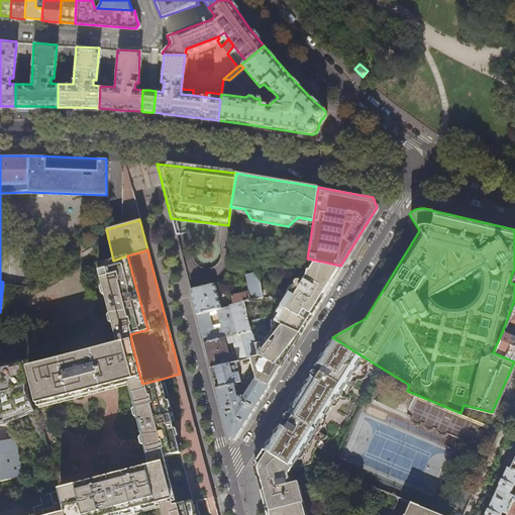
[(119,344),(131,341),(130,334),(147,329),(127,255),(113,261),(98,265),(104,288),(102,289),(104,296),(106,296),(111,315),(109,316),(111,324),(114,325),(119,344)]
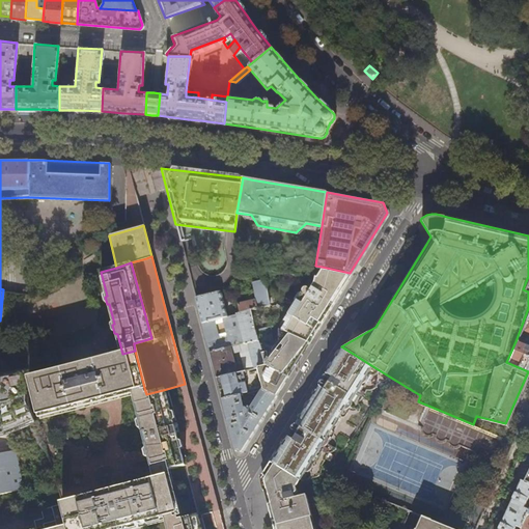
[(334,298),(350,273),(322,267),(305,294),(300,290),(282,318),(284,319),(280,329),(307,340),(308,341),(311,336),(334,298)]
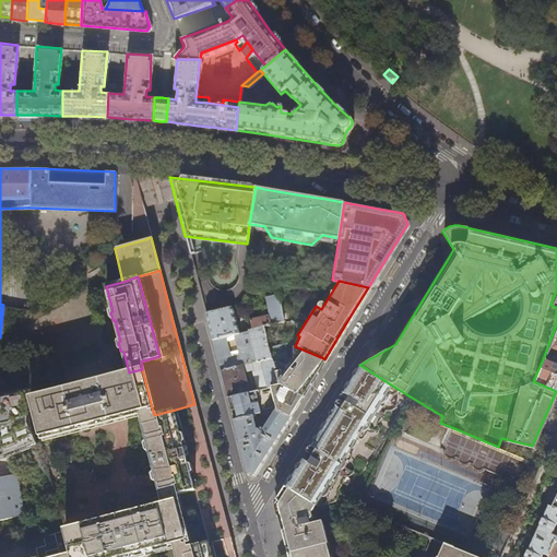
[(262,324),(282,318),(276,293),(264,296),(267,312),(249,318),(249,320),(246,320),(247,329),(249,328),(262,324)]
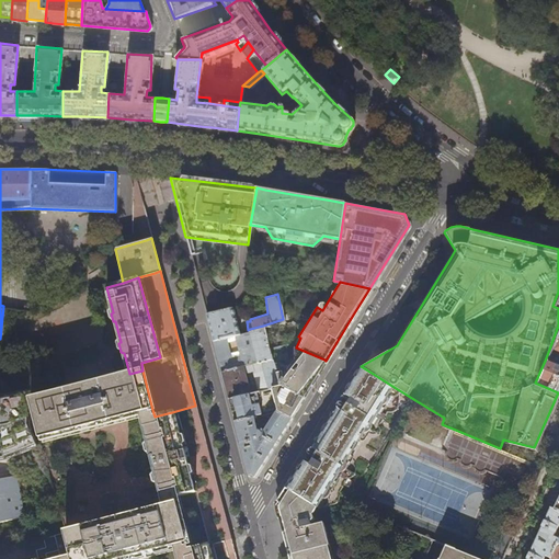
[(239,332),(232,306),(205,312),(208,326),(212,339),(225,335),(239,332)]
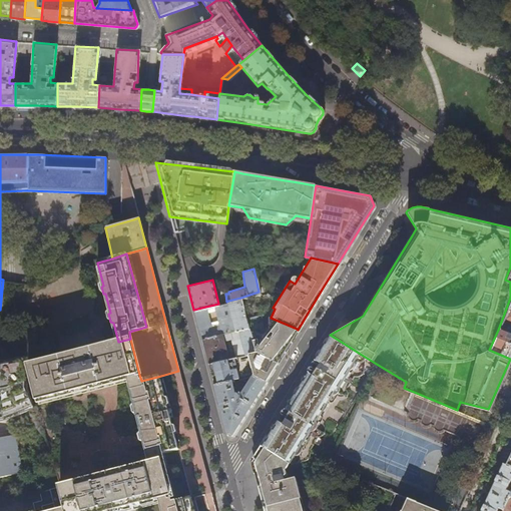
[(225,332),(248,326),(245,318),(240,298),(228,301),(228,304),(206,310),(205,307),(193,310),(195,315),(201,339),(221,334),(225,332)]
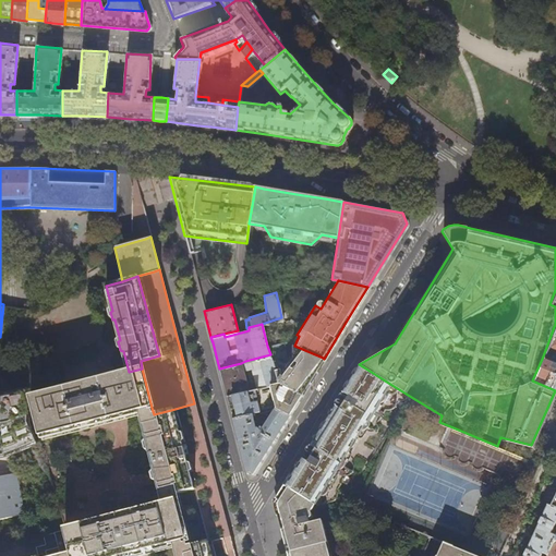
[(317,367),(323,358),(294,346),(285,340),(267,346),(270,354),(277,382),(266,384),(226,395),(232,418),(252,413),(267,409),(275,407),(289,414),(299,398),(302,394),(301,394),(317,367)]
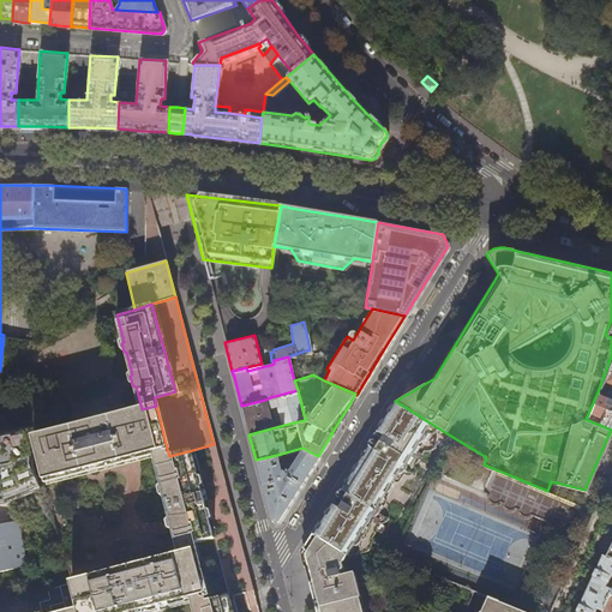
[(270,419),(265,400),(241,406),(245,419),(249,435),(293,423),(305,420),(298,390),(270,397),(270,401),(274,400),(275,403),(280,402),(281,406),(276,407),(279,418),(270,419)]
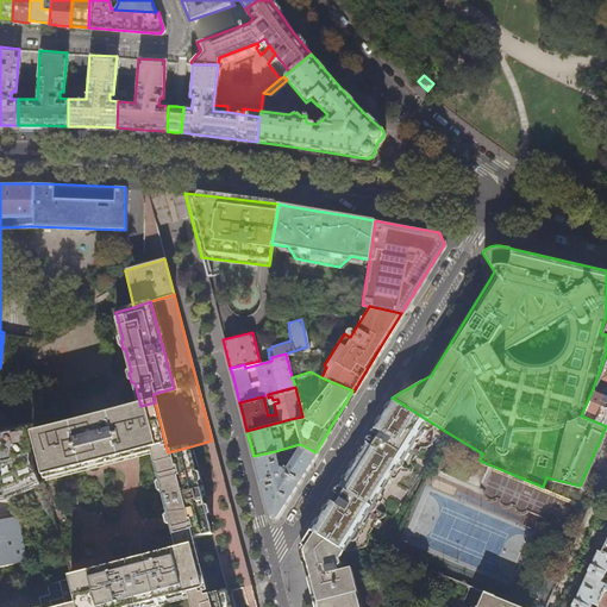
[(606,396),(592,392),(581,415),(606,426),(606,396)]
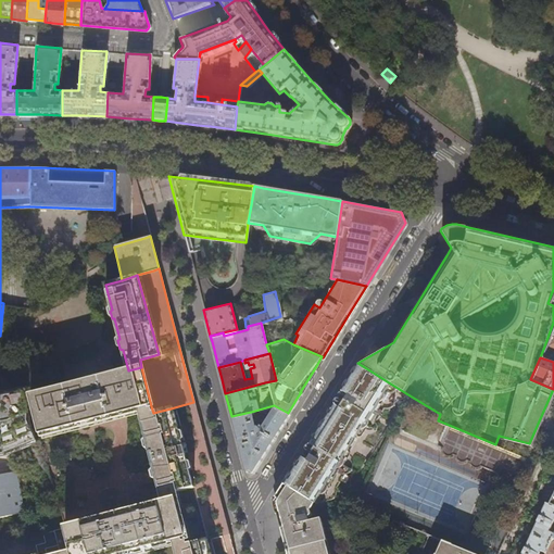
[(294,467),(292,470),(286,481),(285,483),(313,503),(387,381),(375,374),(357,363),(320,424),(304,450),(293,467),(294,467)]
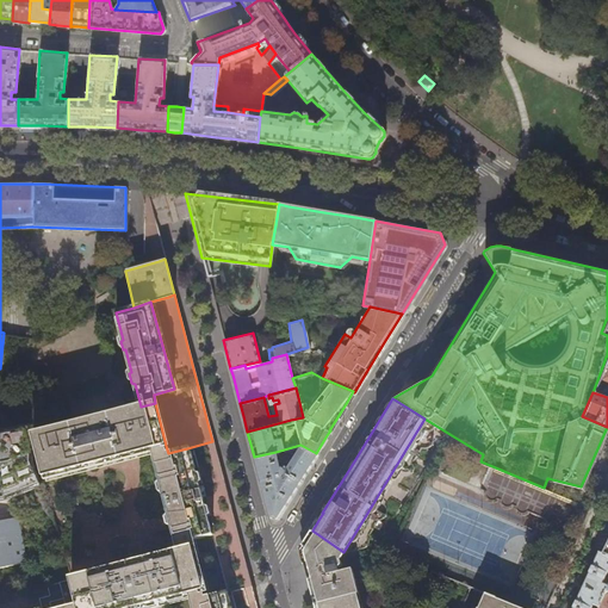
[(166,446),(155,403),(141,407),(33,435),(43,477),(132,454),(152,450),(154,457),(161,454),(159,447),(166,446)]
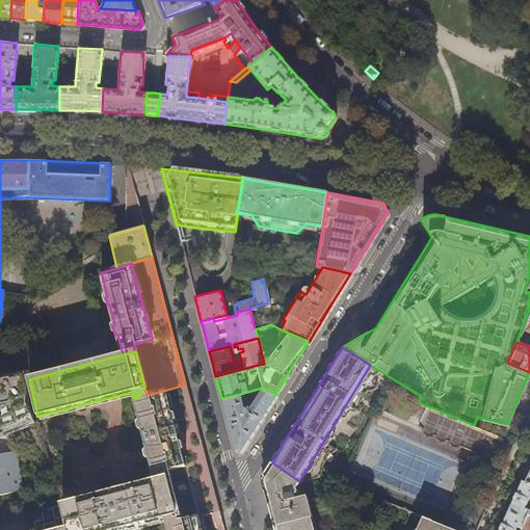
[(0,434),(10,432),(18,429),(33,423),(26,401),(27,371),(0,376),(0,434)]
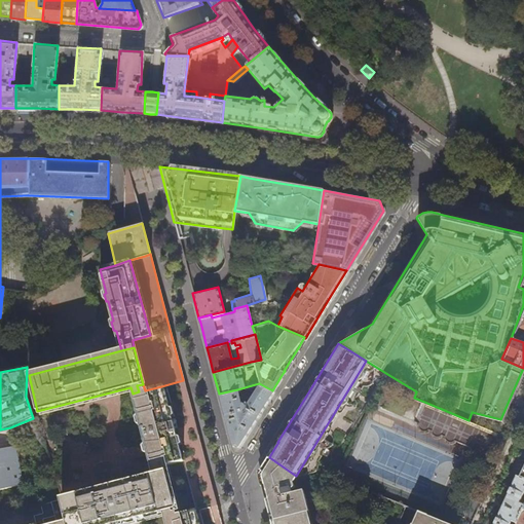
[(199,523),(220,523),(218,511),(194,423),(183,380),(161,386),(178,442),(184,468),(194,504),(199,523)]
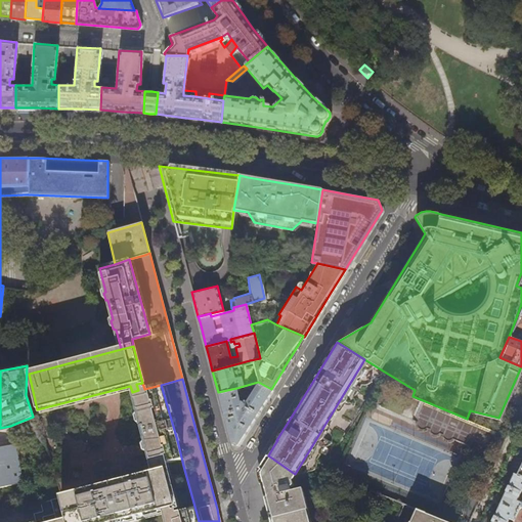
[(237,444),(271,389),(258,382),(251,384),(255,387),(246,401),(244,399),(243,398),(238,399),(236,388),(218,392),(224,417),(231,443),(234,443),(237,444)]
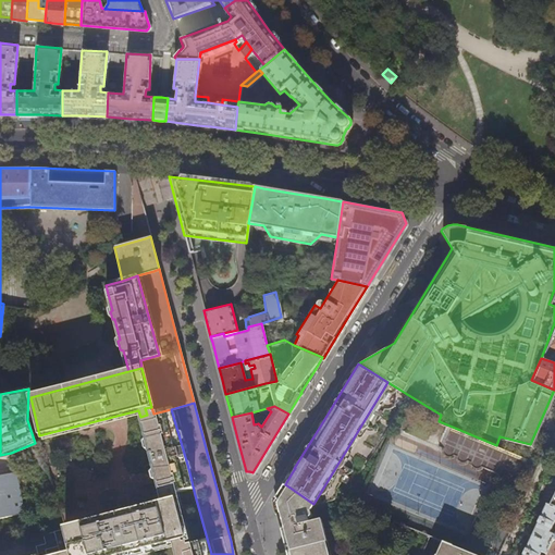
[(168,494),(170,501),(195,495),(188,468),(171,409),(153,414),(151,407),(145,408),(147,415),(140,417),(146,440),(145,442),(146,449),(149,451),(155,471),(152,473),(153,477),(153,479),(157,480),(161,495),(168,494)]
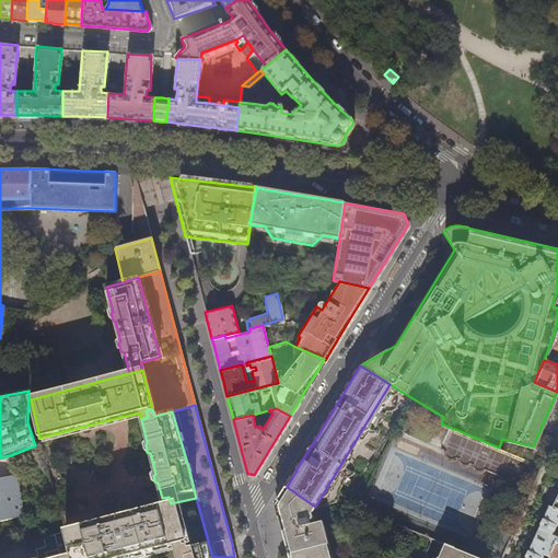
[(121,417),(39,438),(66,531),(90,524),(171,503),(169,497),(162,498),(158,483),(154,481),(154,479),(153,476),(155,474),(150,453),(147,452),(146,444),(147,442),(141,419),(139,413),(121,417)]
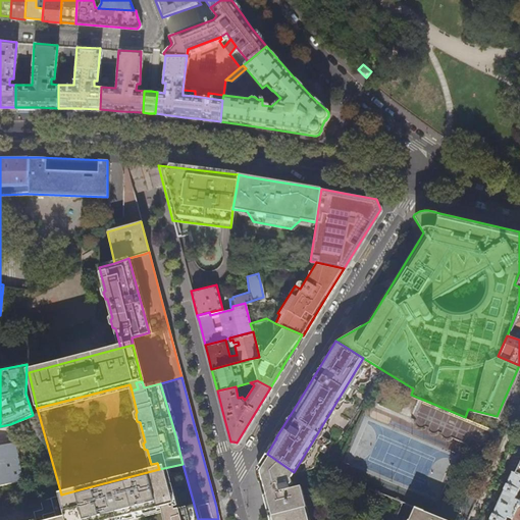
[(477,461),(490,428),(465,417),(421,399),(411,422),(411,424),(412,425),(413,427),(416,429),(417,429),(423,427),(423,428),(426,432),(427,433),(428,433),(432,434),(434,433),(435,433),(436,433),(437,436),(438,437),(439,438),(440,439),(444,439),(446,439),(448,437),(449,436),(463,443),(463,445),(463,446),(464,447),(466,450),(467,450),(467,452),(466,454),(466,455),(467,458),(469,460),(470,461),(477,461)]
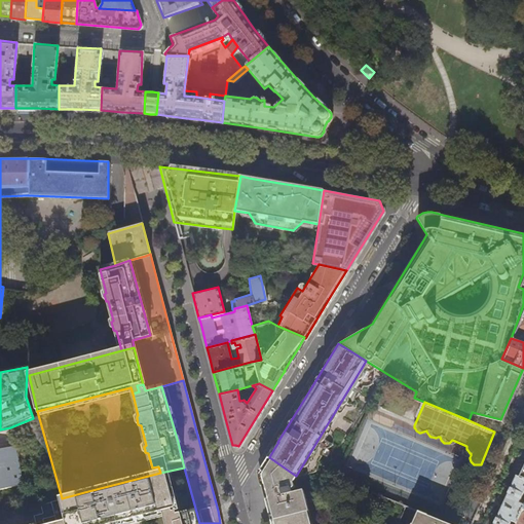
[(0,487),(19,483),(10,448),(0,450),(0,487)]
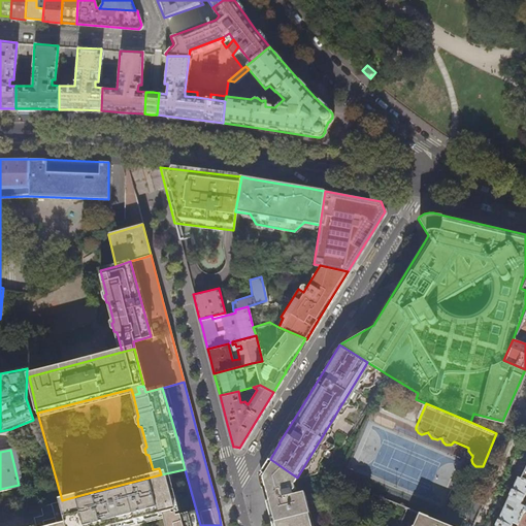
[(261,473),(264,477),(264,478),(275,525),(309,525),(301,494),(291,497),(290,493),(291,492),(292,490),(291,487),(297,478),(270,459),(267,463),(264,468),(261,473)]
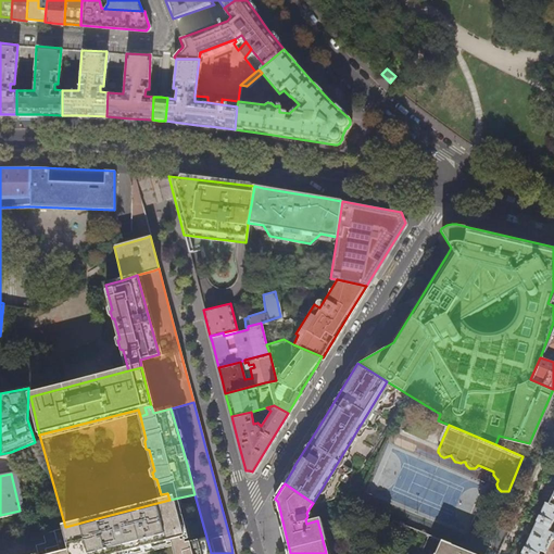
[(124,553),(179,540),(205,533),(194,494),(170,500),(89,520),(65,527),(72,553),(124,553)]
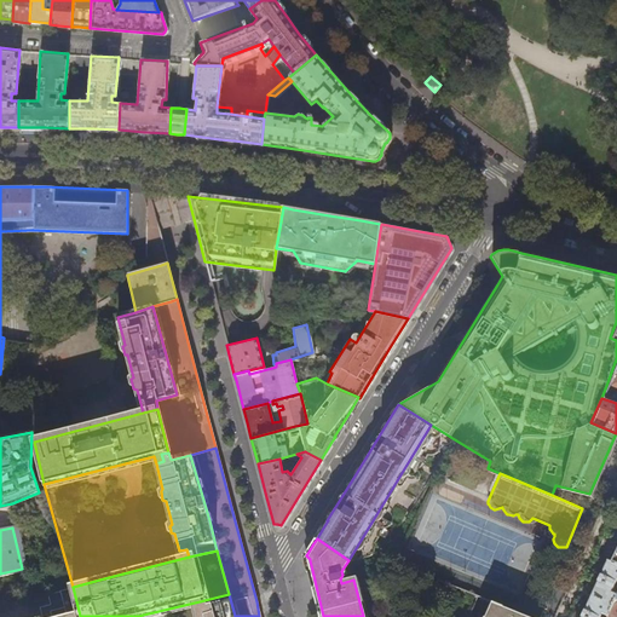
[(605,616),(613,598),(616,590),(616,564),(611,561),(606,559),(592,592),(580,616),(605,616)]
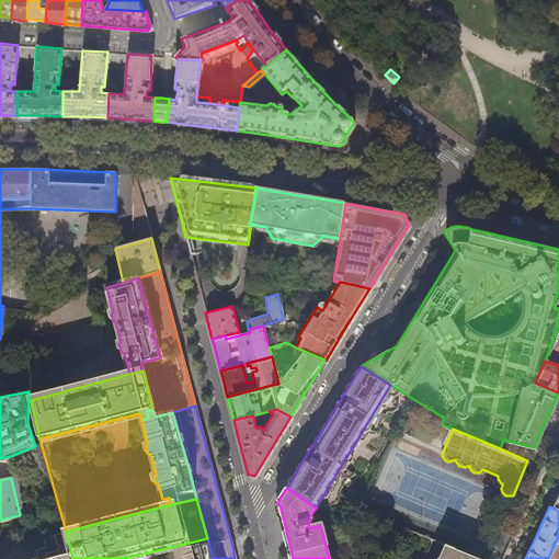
[(72,558),(66,532),(42,538),(44,547),(34,549),(36,558),(72,558)]
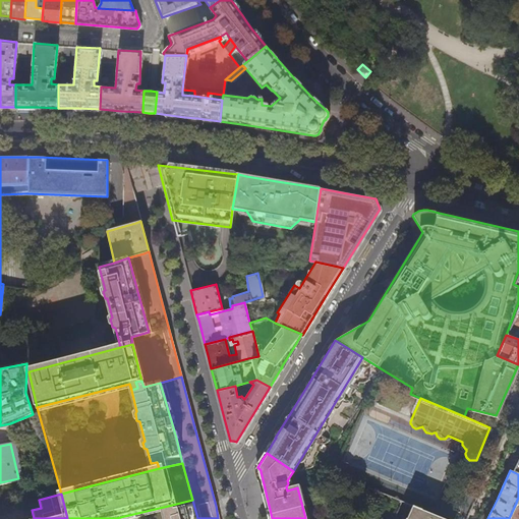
[(197,518),(192,500),(168,506),(169,512),(164,513),(165,518),(197,518)]
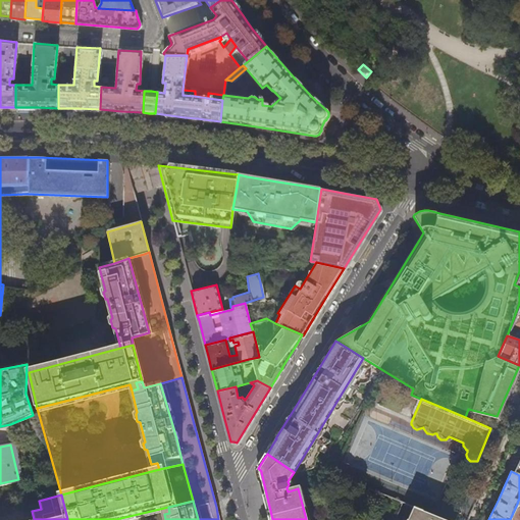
[(519,519),(519,505),(517,504),(510,519),(519,519)]
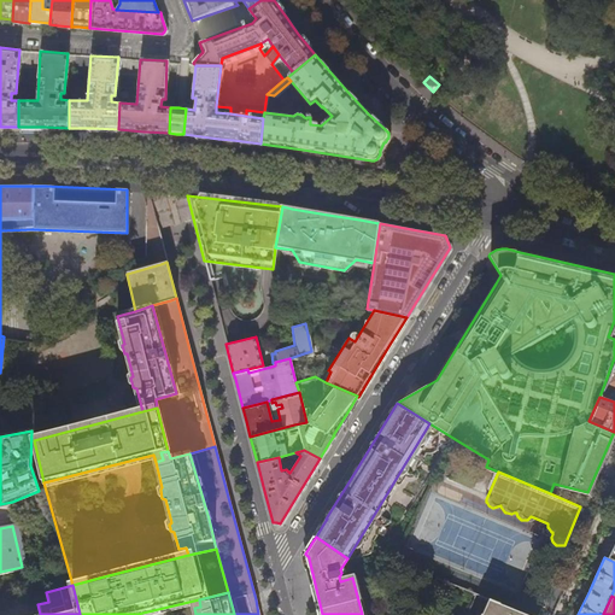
[(138,614),(195,614),(194,608),(200,607),(199,599),(138,614)]
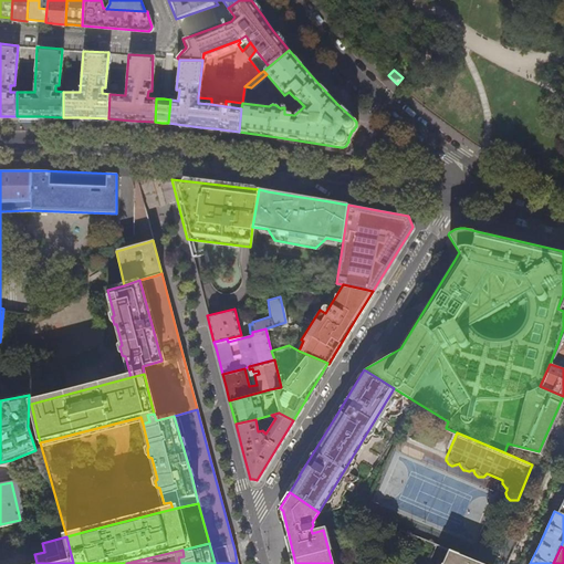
[(486,563),(468,557),(453,552),(448,563),(486,563)]
